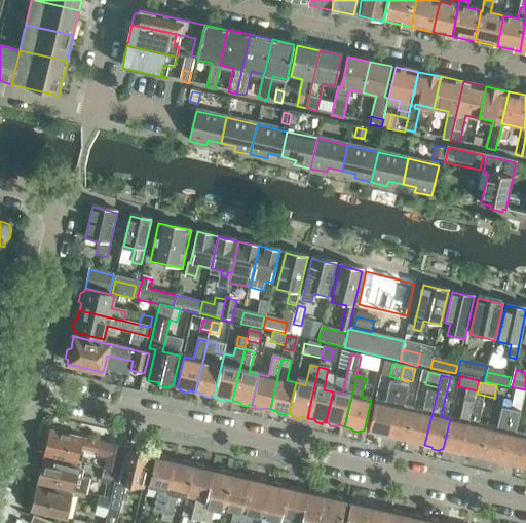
[(381,435),(387,437),(400,386),(390,384),(385,404),(375,401),(368,432),(371,433),(373,435),(378,437),(381,435)]
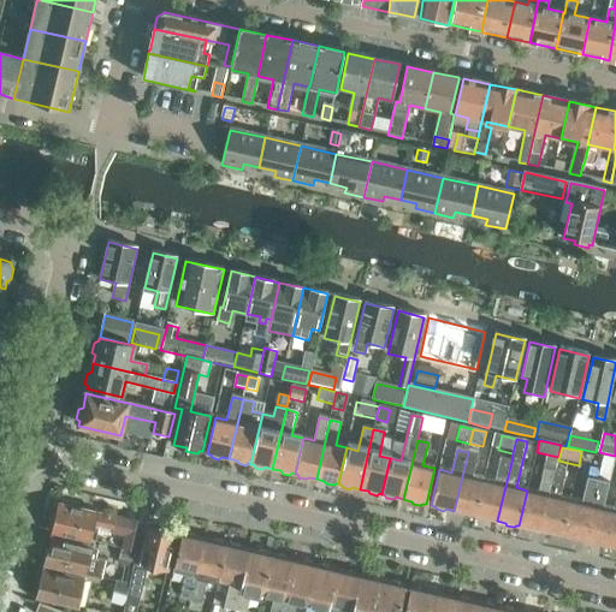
[(473,515),(475,516),(484,480),(473,477),(479,455),(468,452),(454,511),(461,512),(463,516),(471,517),(473,515)]
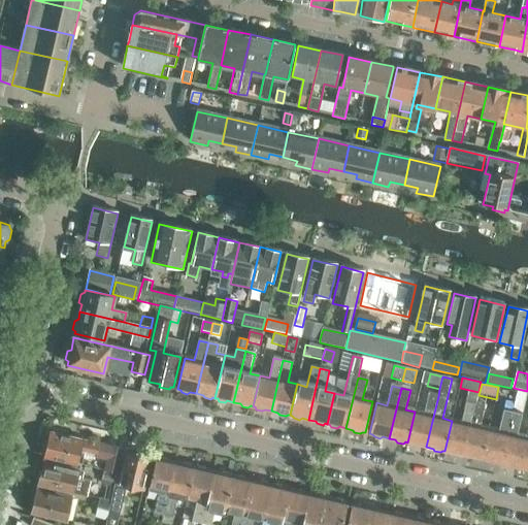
[(420,446),(426,447),(438,396),(429,394),(424,414),(415,412),(407,443),(409,443),(411,446),(417,447),(420,446)]
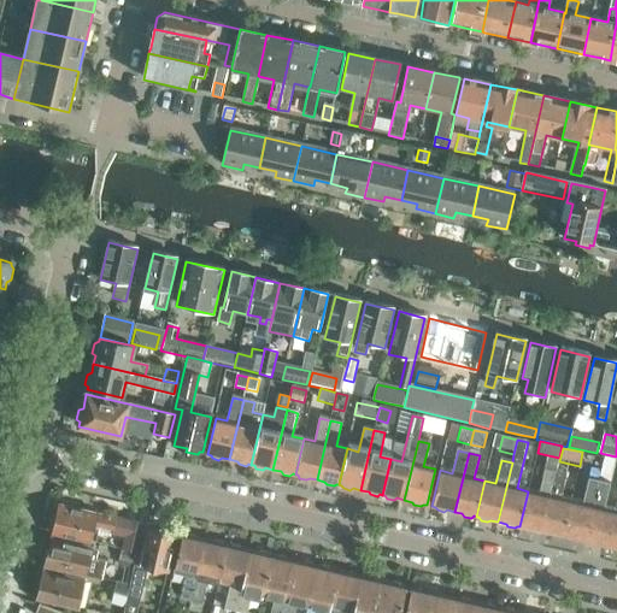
[(604,547),(607,547),(616,511),(604,508),(615,463),(604,460),(601,471),(599,483),(586,542),(593,544),(594,547),(601,548),(604,547)]
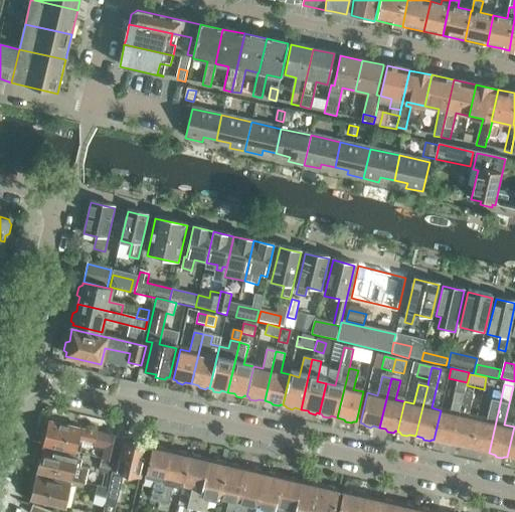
[(446,443),(453,445),(464,394),(455,392),(451,412),(441,410),(434,440),(437,441),(438,443),(444,445),(446,443)]
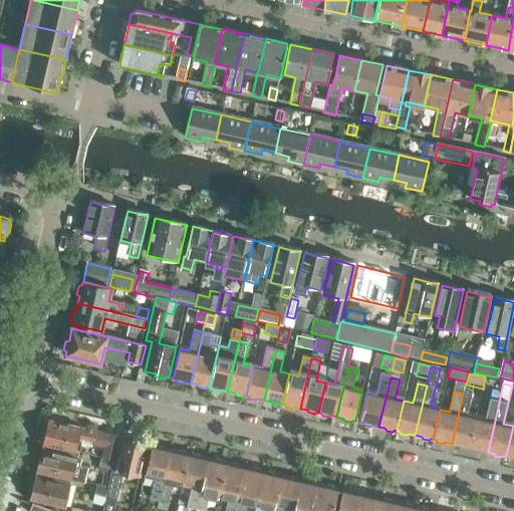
[(467,447),(470,448),(477,418),(467,416),(472,397),(463,394),(452,444),(458,445),(459,448),(465,449),(467,447)]
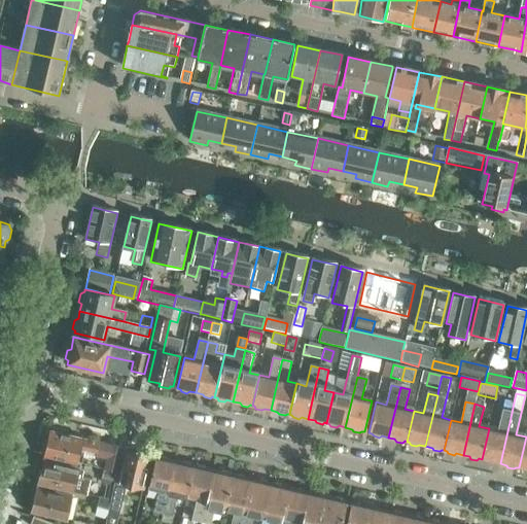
[(493,462),(500,463),(512,413),(502,410),(498,430),(489,428),(482,459),(484,459),(485,462),(491,463),(493,462)]
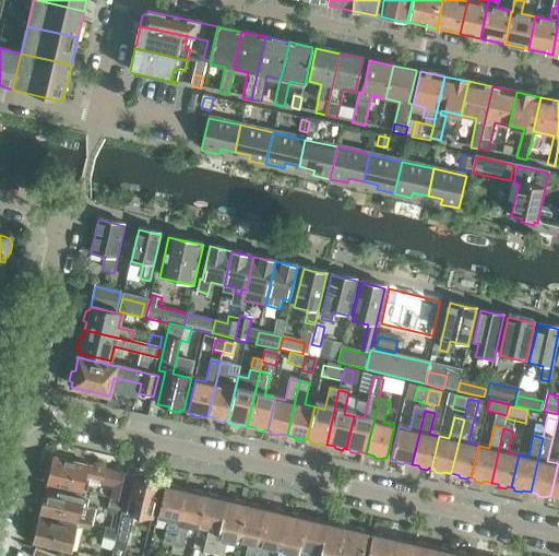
[(103,482),(105,472),(88,468),(52,459),(50,466),(48,469),(46,477),(47,481),(46,484),(82,493),(86,478),(103,482)]
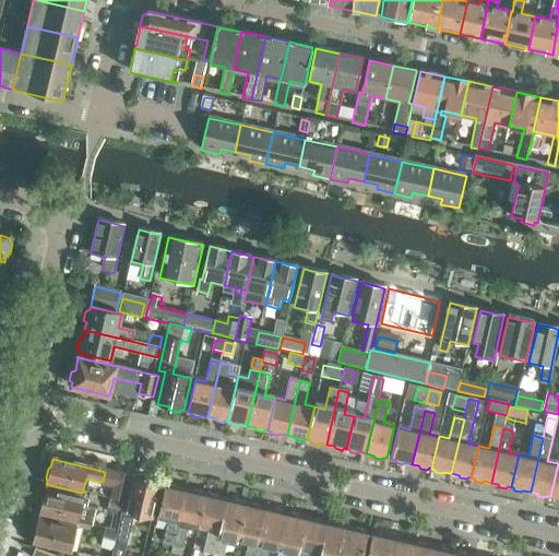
[(105,472),(103,482),(114,485),(110,499),(125,503),(126,497),(130,477),(120,475),(105,472)]
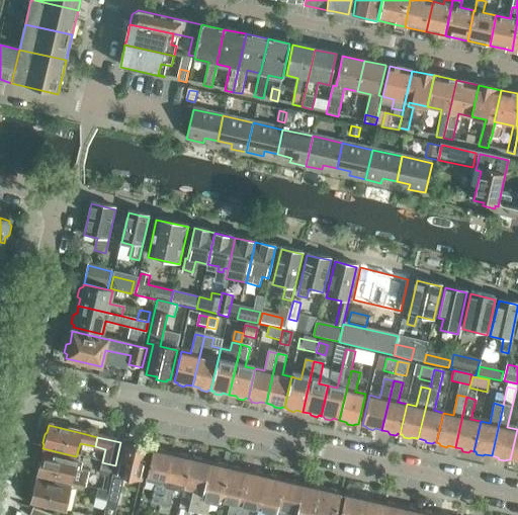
[(109,493),(105,510),(104,514),(115,514),(120,494),(120,495),(124,478),(141,482),(148,450),(145,450),(143,447),(138,445),(135,447),(123,445),(120,461),(116,460),(115,465),(112,476),(109,492),(109,493)]
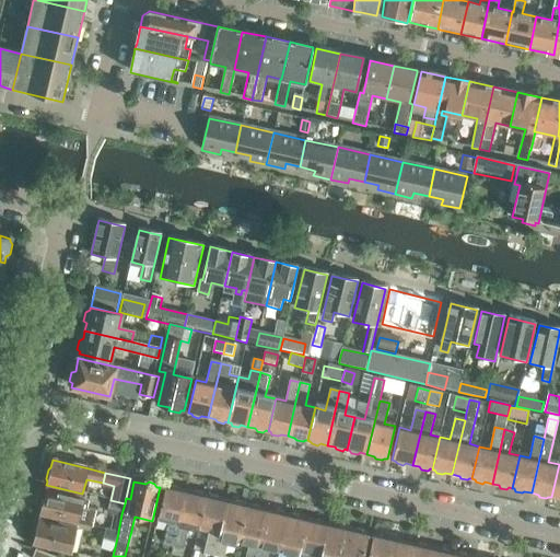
[(164,545),(173,546),(185,492),(178,491),(177,488),(171,487),(168,489),(165,488),(158,521),(168,523),(164,545)]
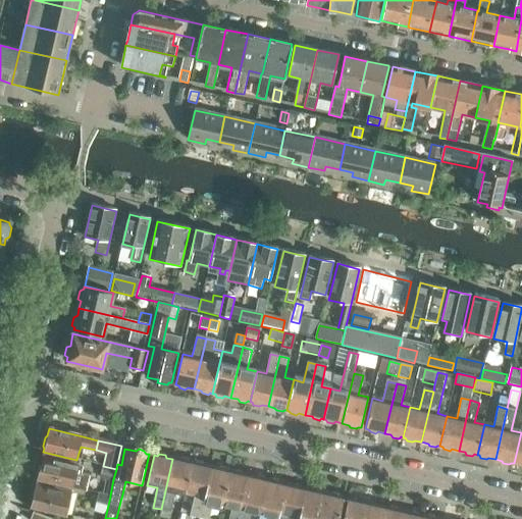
[(44,457),(42,467),(39,468),(37,475),(40,477),(39,480),(73,488),(79,465),(44,457)]
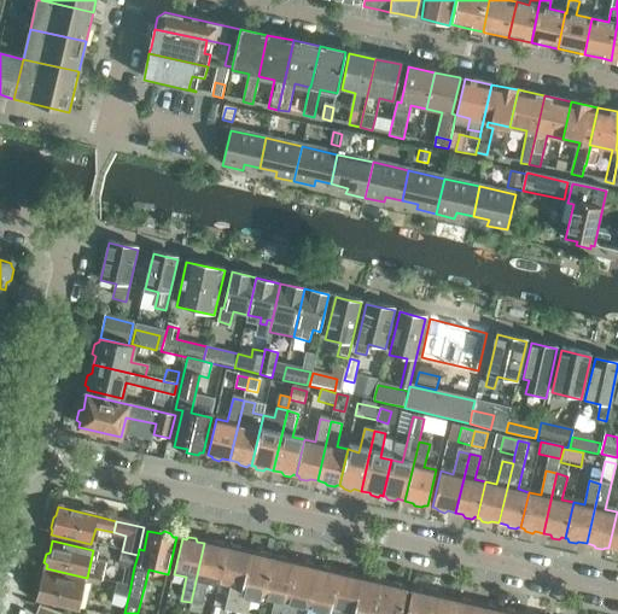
[(208,582),(219,585),(227,549),(223,548),(222,545),(215,543),(213,545),(204,543),(191,602),(203,606),(208,582)]
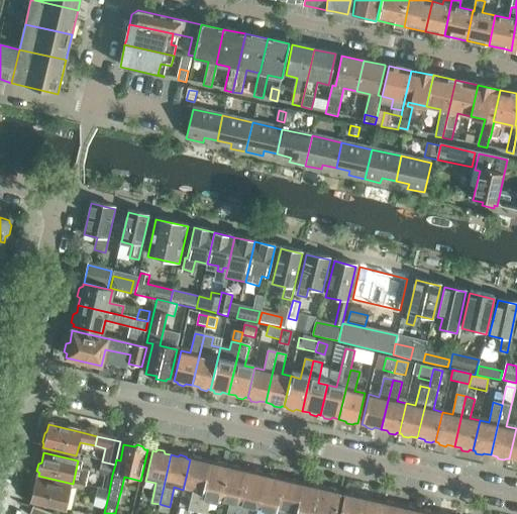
[(188,511),(197,513),(209,464),(202,461),(201,459),(195,458),(193,459),(190,459),(183,490),(193,492),(188,511)]
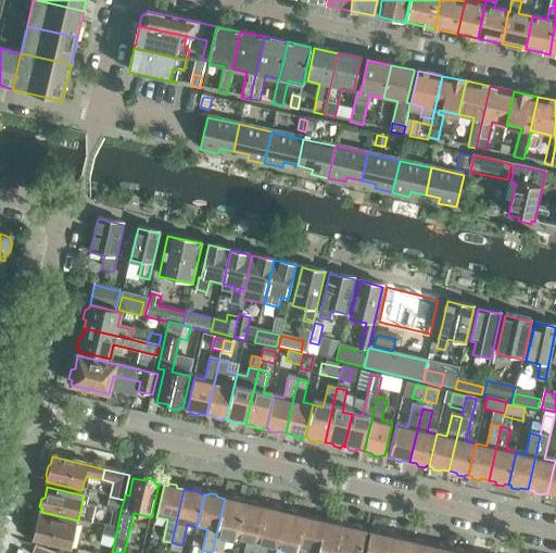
[(108,507),(121,511),(124,500),(110,497),(108,507)]
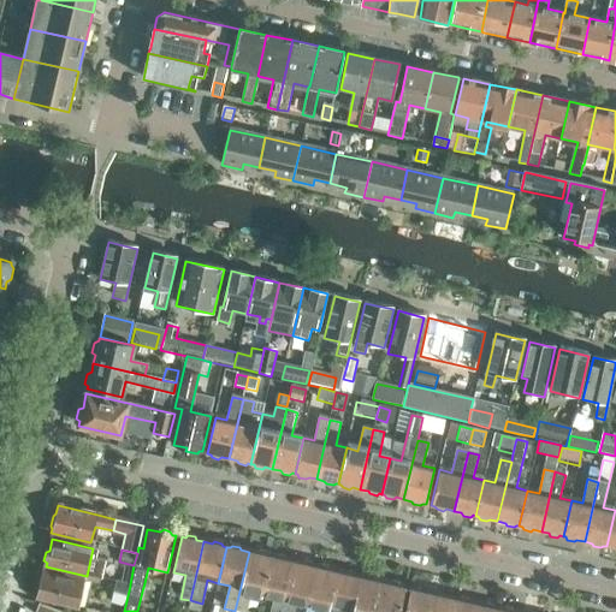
[(252,590),(262,593),(271,557),(268,557),(266,553),(260,552),(256,553),(249,552),(235,611),(247,611),(252,590)]
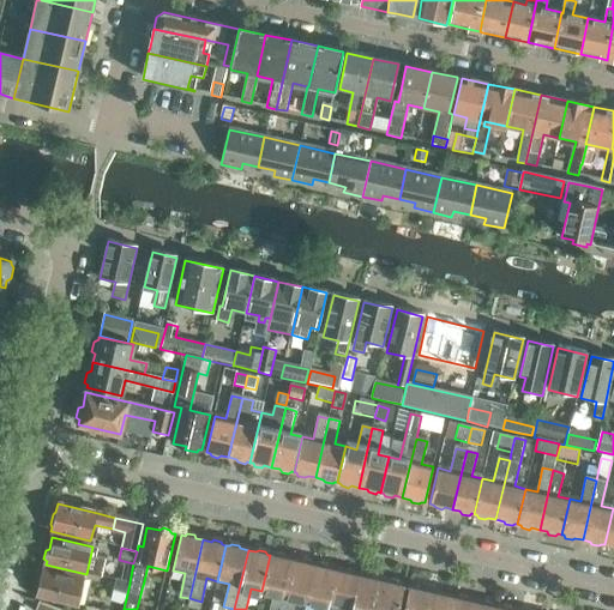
[(281,609),(293,561),(286,559),(283,556),(277,554),(274,556),(270,555),(262,591),(274,593),(270,609),(281,609)]
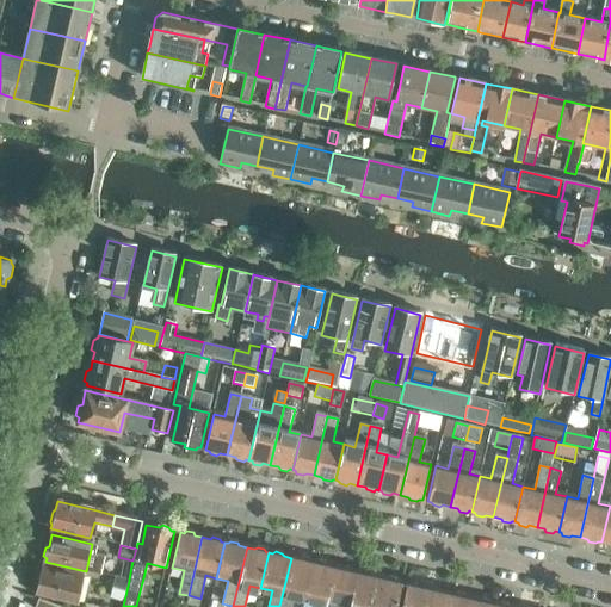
[(290,606),(294,596),(306,599),(314,563),(310,562),(308,559),(302,558),(298,559),(291,558),(279,606),(290,606)]
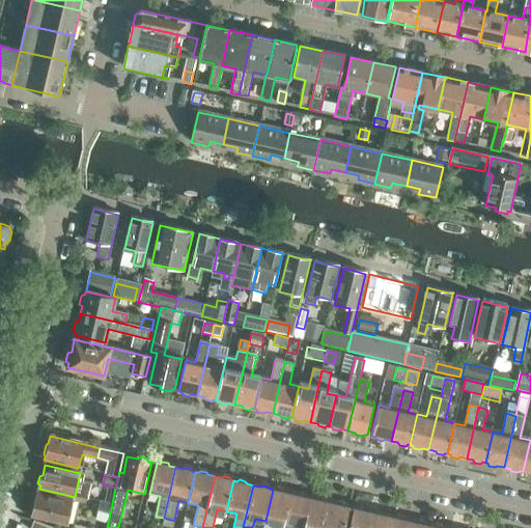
[(283,527),(291,494),(285,493),(283,490),(278,489),(275,491),(273,490),(266,521),(275,523),(274,527),(283,527)]
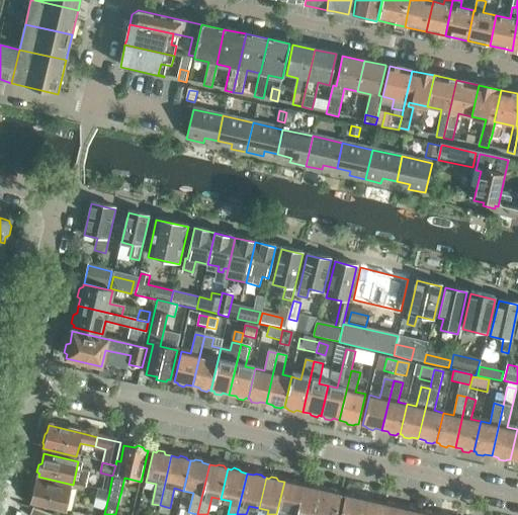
[(37,481),(35,491),(31,492),(30,499),(32,501),(32,504),(67,512),(72,489),(37,481)]
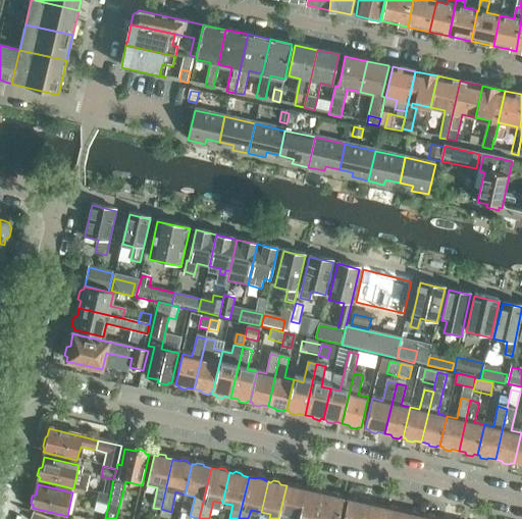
[(289,518),(300,518),(306,490),(303,489),(301,486),(296,485),(293,487),(286,485),(278,518),(289,518)]
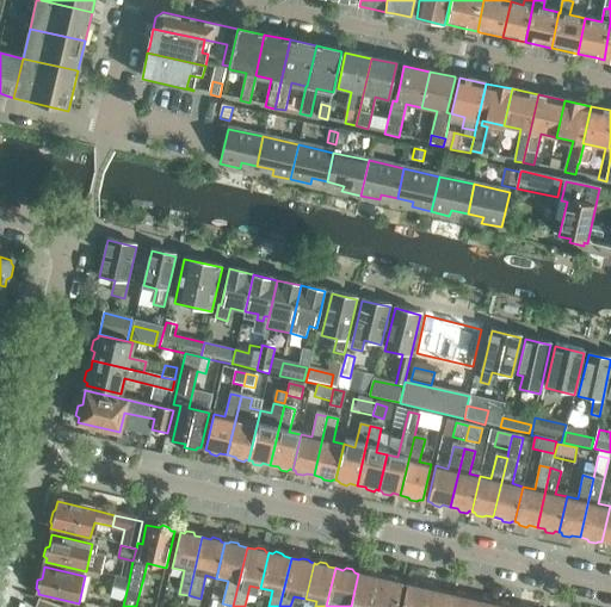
[(374,606),(380,578),(372,576),(370,574),(364,573),(360,574),(358,574),(351,606),(374,606)]
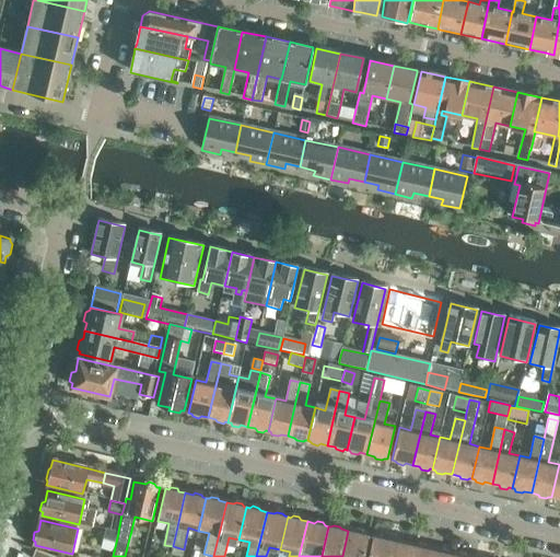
[(102,549),(114,552),(118,533),(106,530),(102,549)]
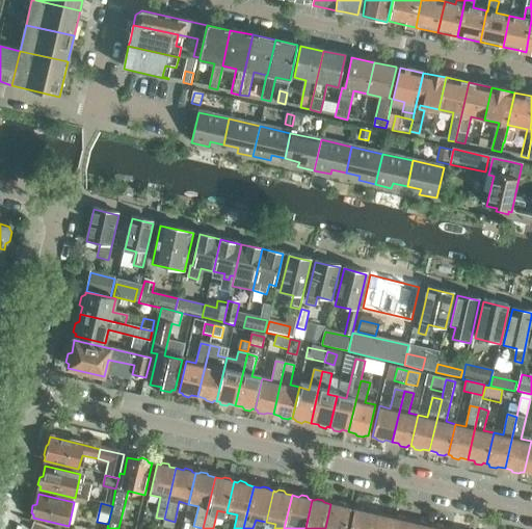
[(330,504),(325,528),(345,528),(350,508),(347,508),(345,505),(340,504),(338,505),(330,504)]
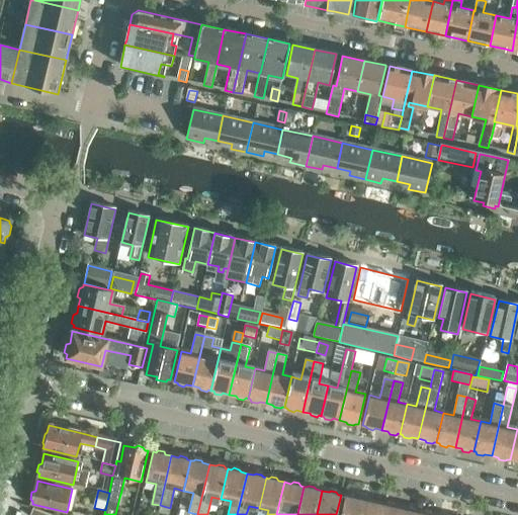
[(360,514),(363,500),(357,499),(356,497),(350,495),(348,497),(345,496),(340,514),(360,514)]
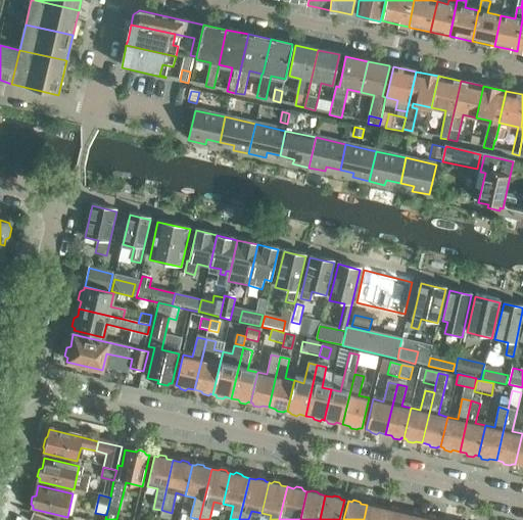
[(384,519),(386,510),(384,509),(382,507),(377,506),(374,507),(367,505),(364,519),(384,519)]
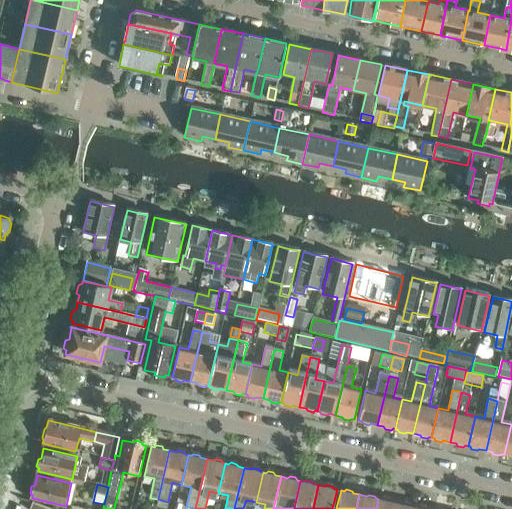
[(395,508),(397,503),(391,502),(389,499),(383,498),(381,500),(378,499),(376,508),(395,508)]
